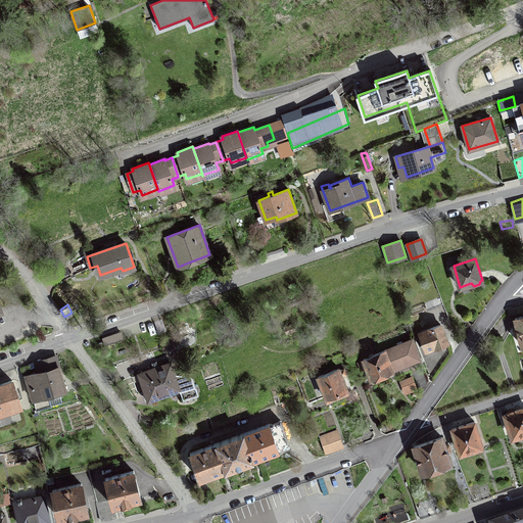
[(522,312),(522,305),(507,310),(509,316),(522,312)]
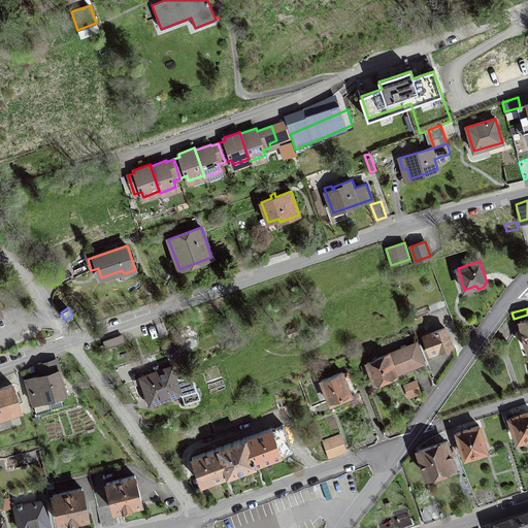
[(527,349),(527,348),(527,318),(520,321),(522,331),(519,332),(520,338),(524,337),(527,349)]
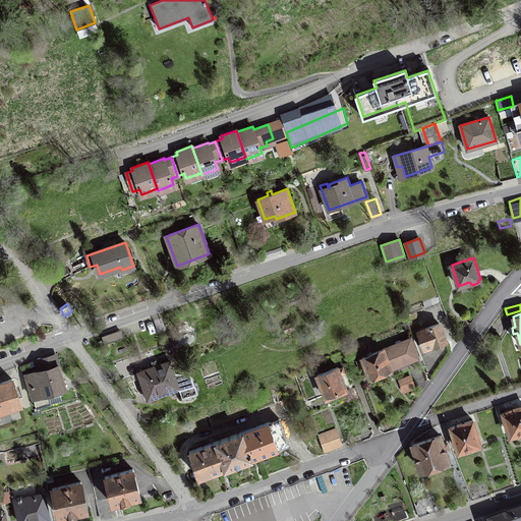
[(433,345),(435,346),(446,341),(439,324),(417,332),(424,349),(433,345)]
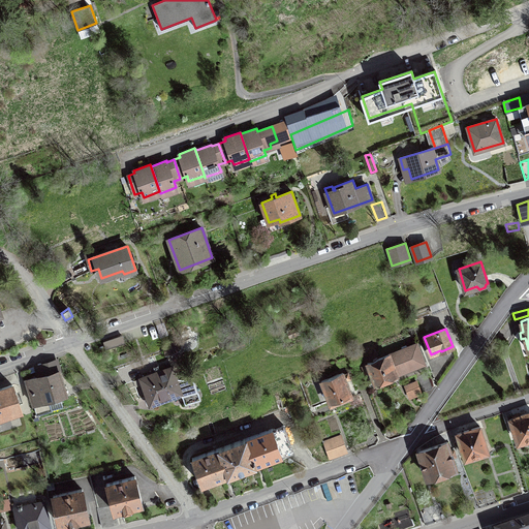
[(106,348),(124,342),(122,335),(103,341),(106,348)]
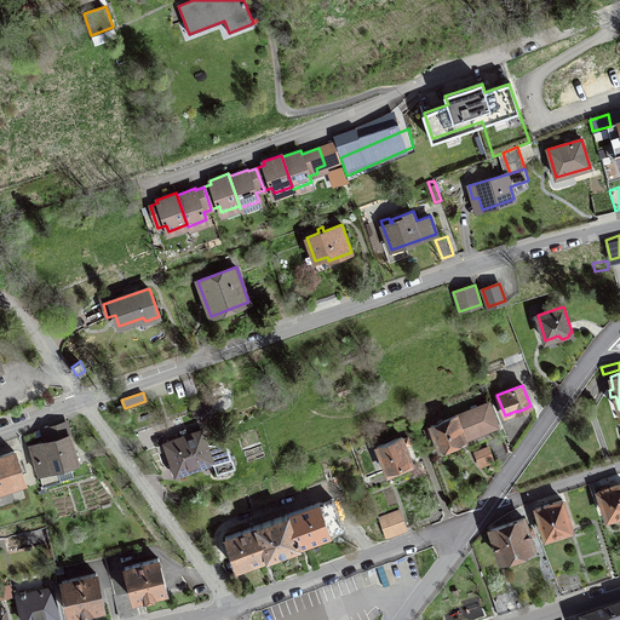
[(204,401),(191,406),(194,415),(210,409),(204,401)]
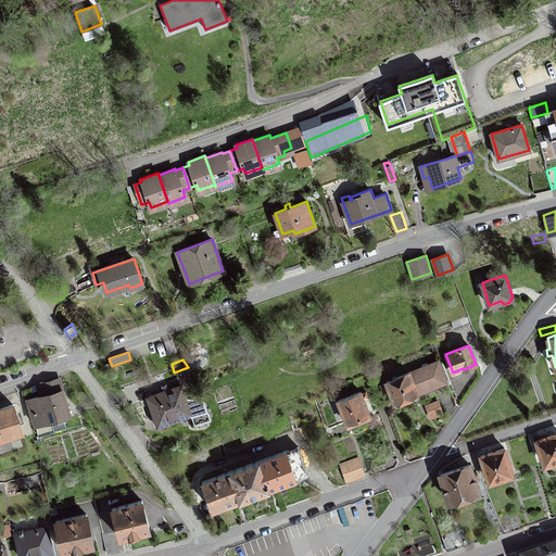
[(389,390),(394,403),(446,381),(438,361),(386,382),(380,384),(383,392),(389,390)]
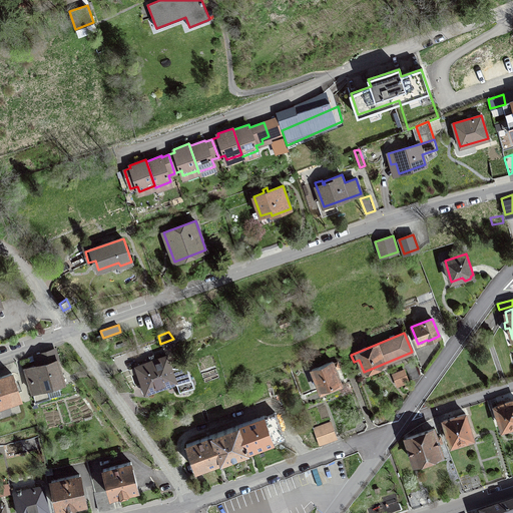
[(158,388),(175,381),(179,392),(194,387),(187,367),(171,366),(167,355),(136,367),(144,390),(157,386),(158,388)]
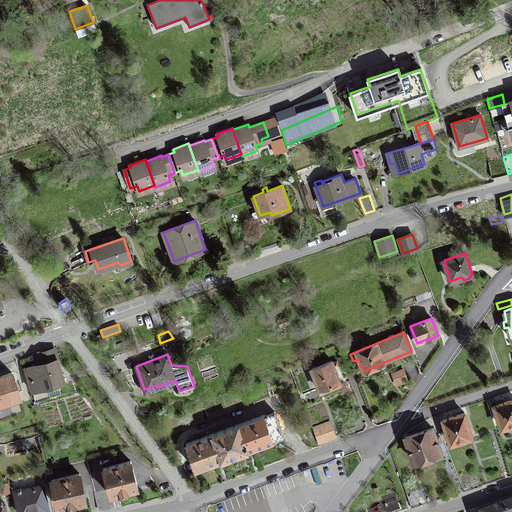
[(32,391),(36,401),(61,393),(58,383),(64,381),(57,358),(25,368),(32,391)]
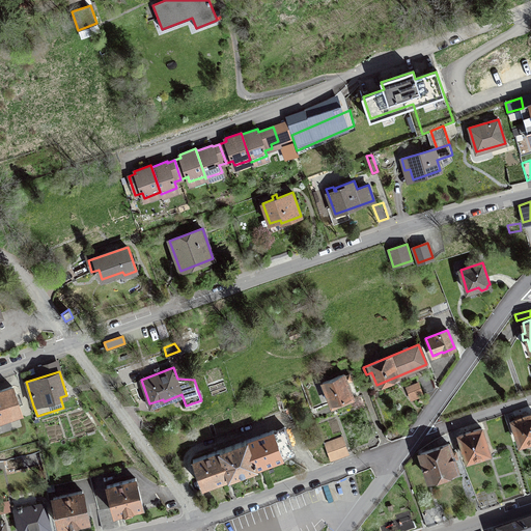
[(345,376),(344,373),(323,383),(332,406),(338,403),(337,400),(353,394),(347,382),(352,380),(350,374),(345,376)]
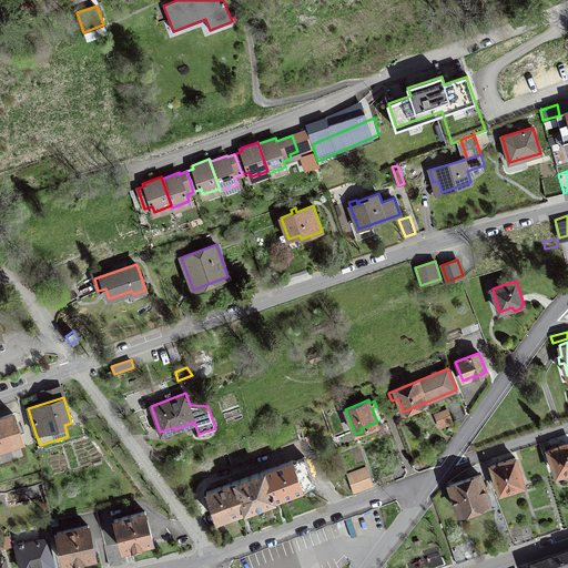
[(454,419),(464,415),(457,401),(448,404),(454,419)]
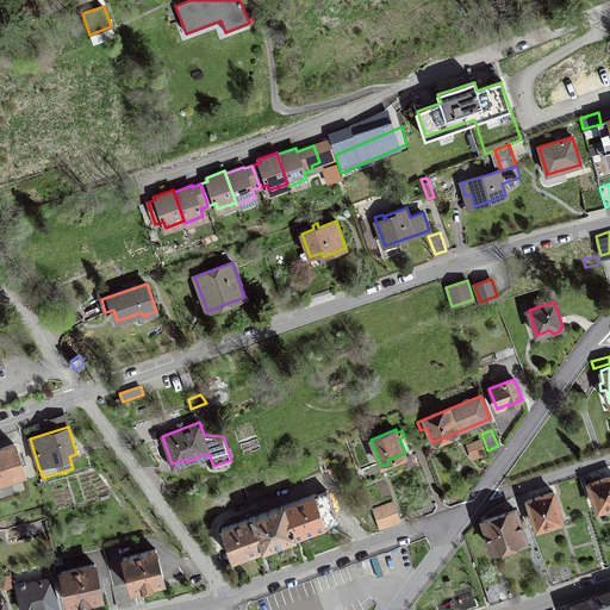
[(467,446),(472,458),(485,453),(480,441),(467,446)]
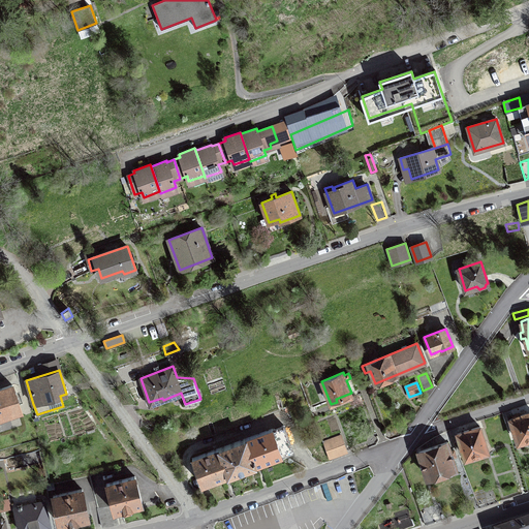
[(0,416),(8,414),(7,411),(20,407),(12,384),(0,389),(0,416)]
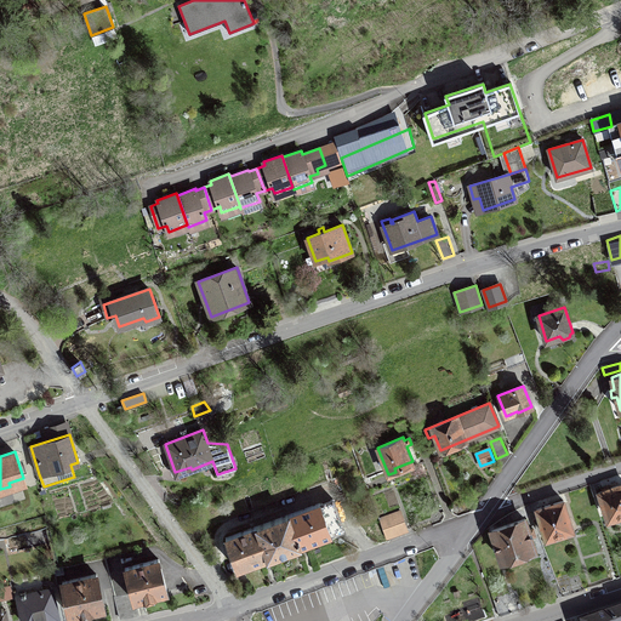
[(620,511),(620,483),(609,488),(608,484),(602,486),(603,490),(598,491),(607,514),(620,511)]
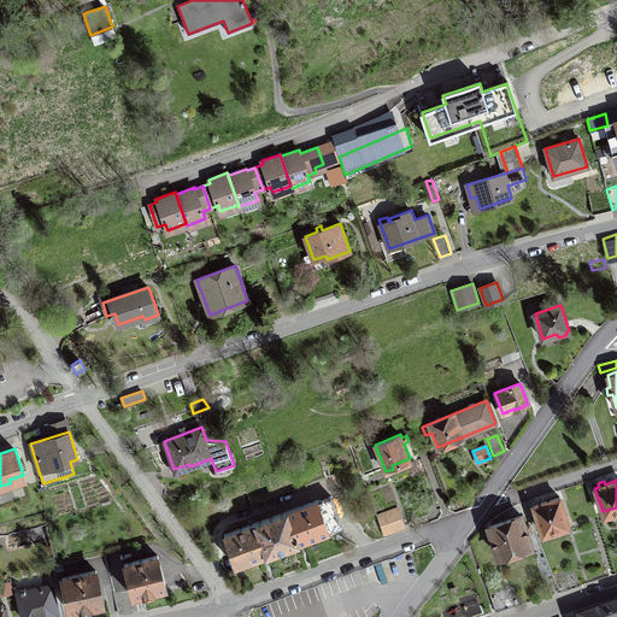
[(318,499),(287,511),(298,542),(341,526),(330,495),(318,500),(318,499)]
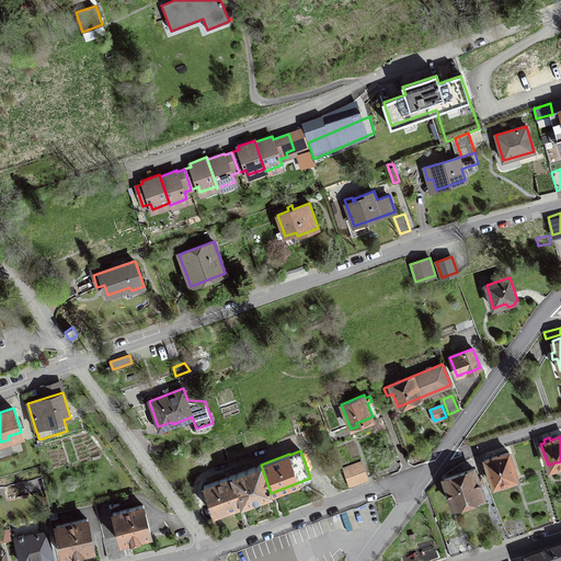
[(484,459),(483,454),(477,456),(481,469),(487,467),(492,483),(506,479),(507,481),(513,479),(513,477),(516,476),(508,451),(484,459)]
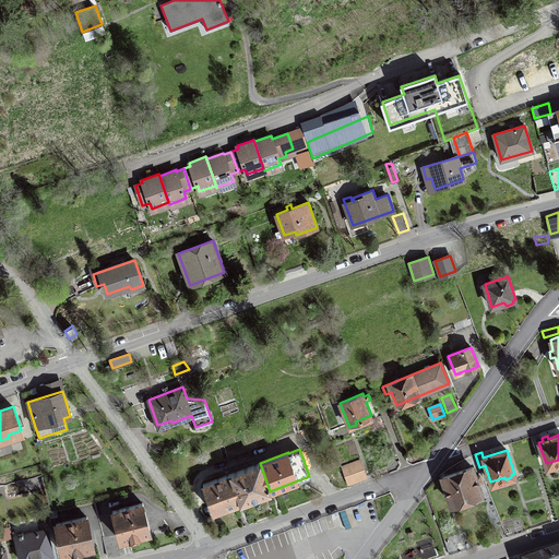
[(359,460),(342,466),(347,483),(366,476),(359,460)]
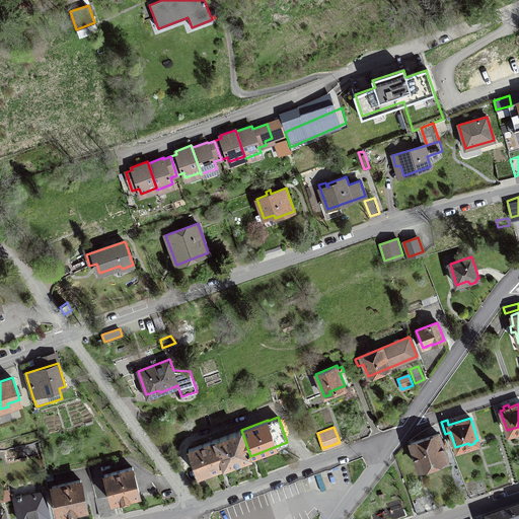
[(215,439),(224,465),(250,456),(241,430),(215,439)]
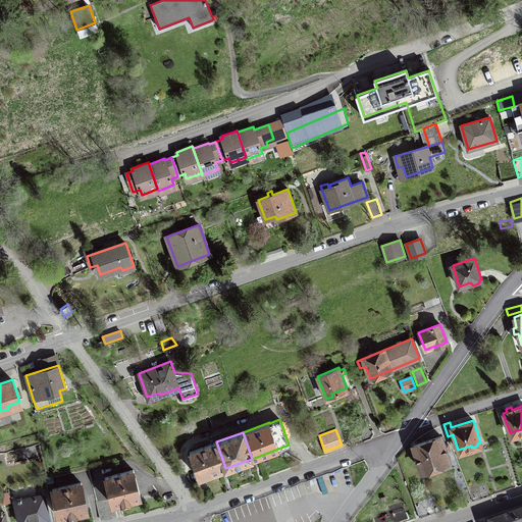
[(413,446),(421,470),(450,461),(446,450),(450,449),(448,444),(444,445),(441,436),(413,446)]
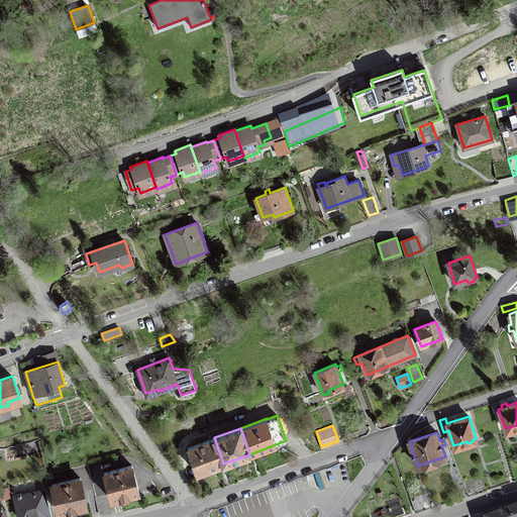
[(221,464),(223,463),(214,437),(188,447),(197,474),(221,464)]
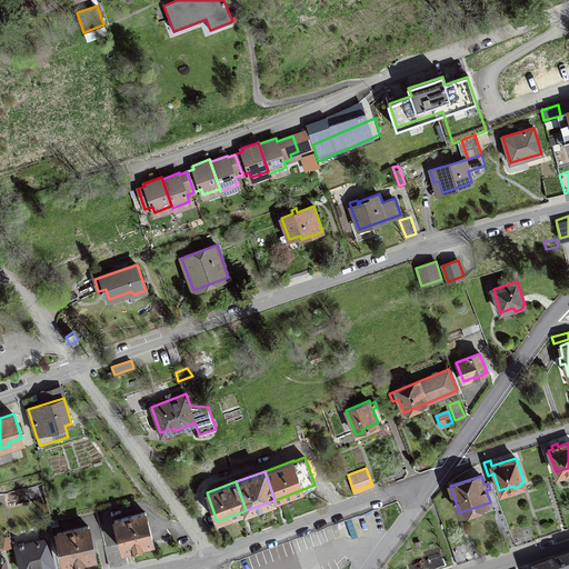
[(121,543),(122,549),(123,549),(152,541),(145,512),(115,520),(121,543)]
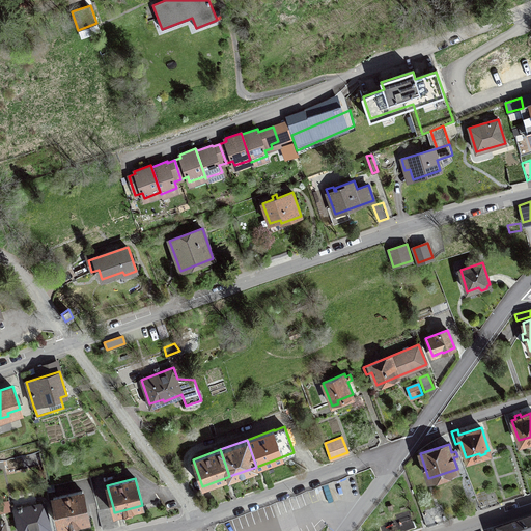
[(493,488),(476,494),(481,508),(499,503),(493,488)]
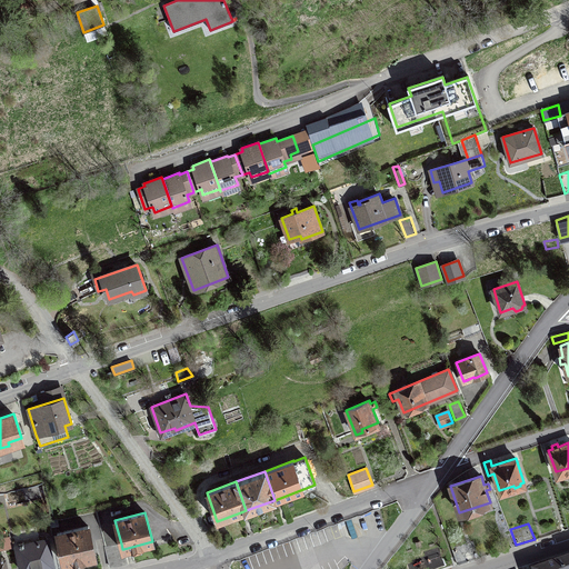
[(95,556),(88,526),(57,532),(63,562),(95,556)]
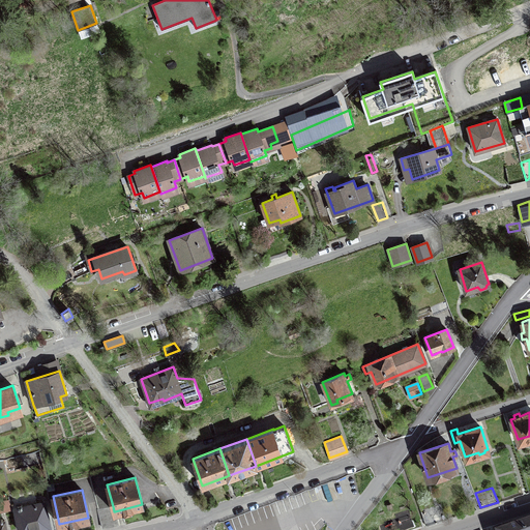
[(0,511),(11,509),(8,500),(0,501),(0,511)]
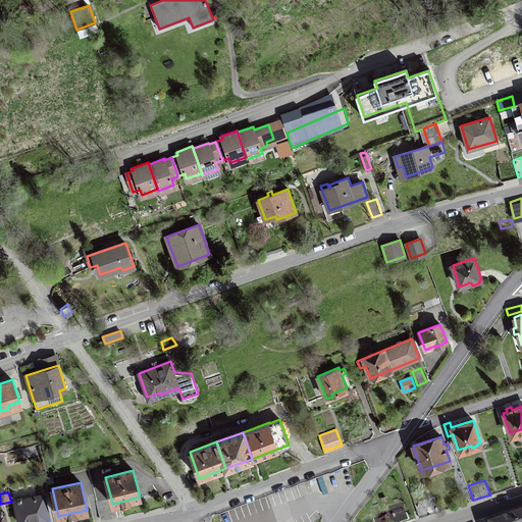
[(19,520),(16,520),(16,521),(35,521),(49,518),(43,494),(22,500),(21,498),(16,499),(17,501),(15,502),(19,520)]
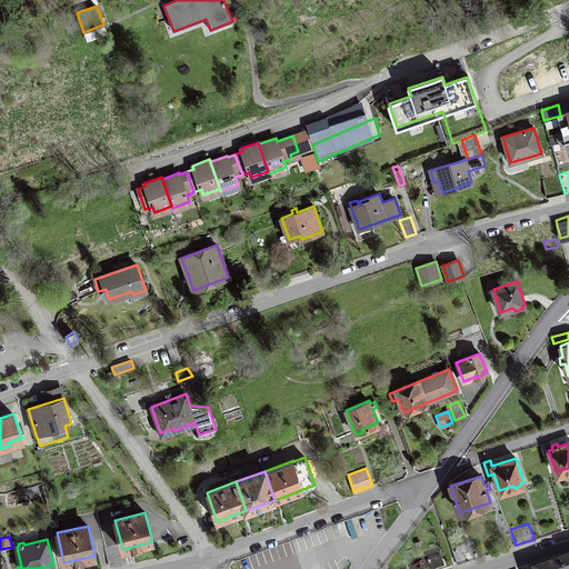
[(451,548),(457,565),(479,558),(473,541),(451,548)]
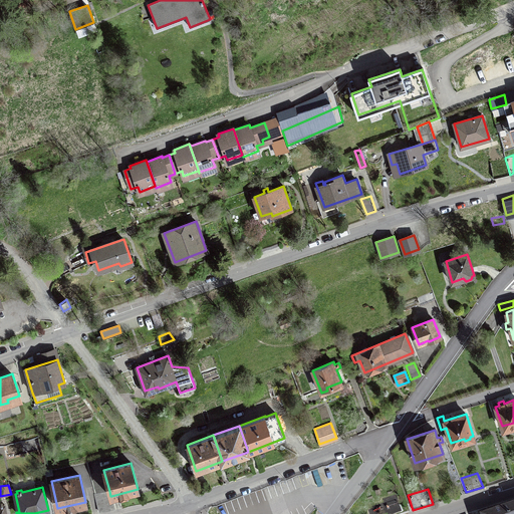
[(114,508),(111,496),(110,496),(109,491),(94,494),(98,511),(114,508)]
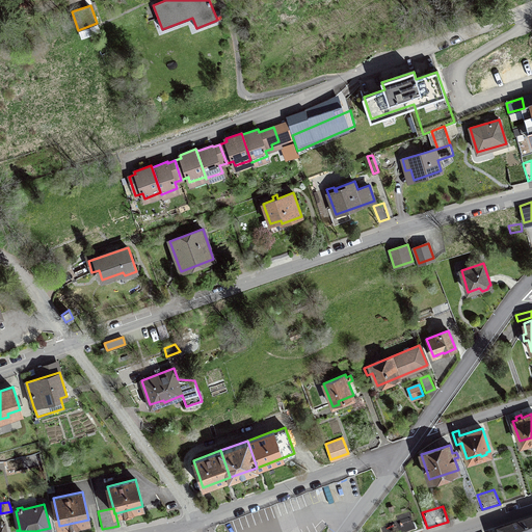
[(531,531),(531,520),(499,531),(531,531)]
